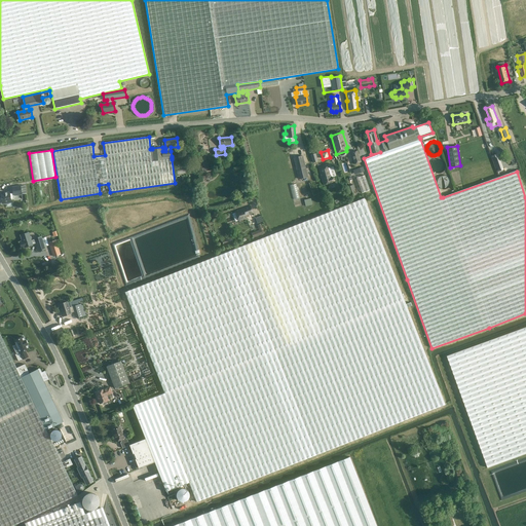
[(350,153),(354,164),(362,162),(358,151),(350,153)]
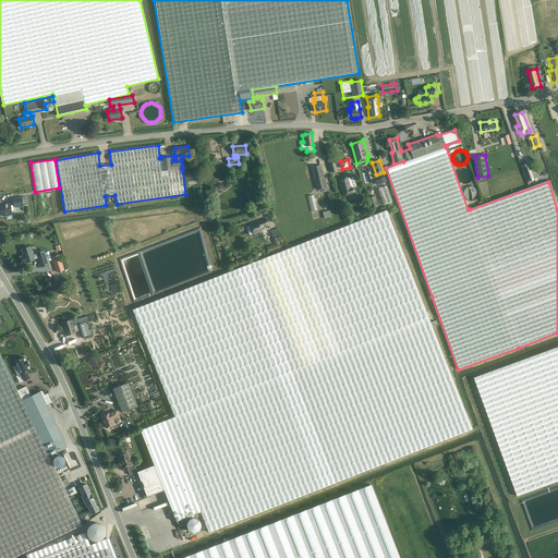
[(322,165),(312,168),(317,191),(327,187),(322,165)]
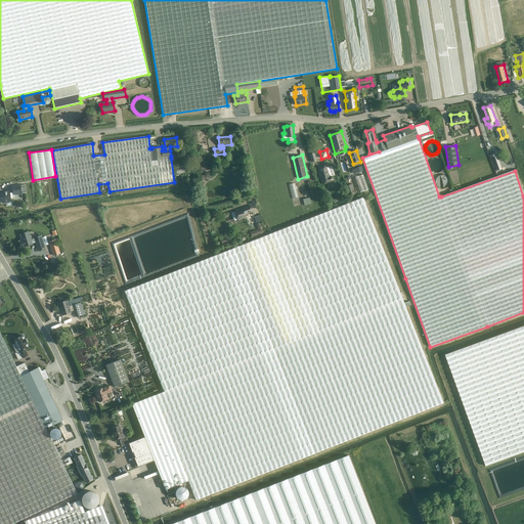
[(444,164),(443,162),(442,160),(442,159),(440,158),(439,158),(438,158),(437,158),(435,158),(434,159),(433,160),(432,161),(432,162),(431,164),(432,165),(432,166),(433,168),(434,169),(435,169),(436,170),(437,170),(439,170),(440,169),(441,169),(442,168),(443,167),(443,166),(444,165),(444,164)]
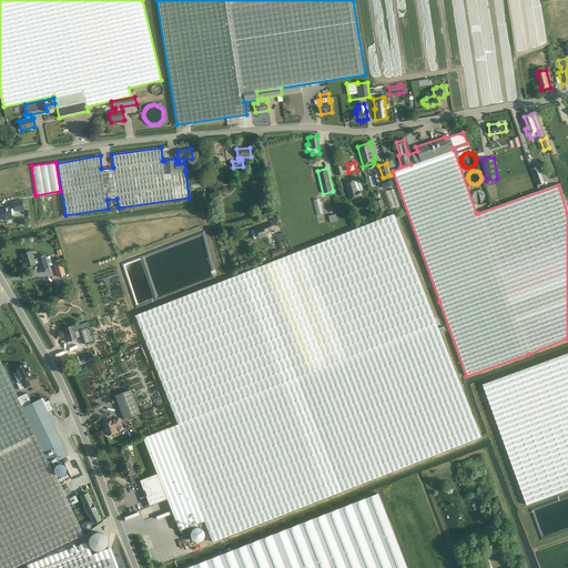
[(343,181),(350,200),(361,195),(356,181),(357,180),(356,176),(351,178),(351,179),(343,181)]
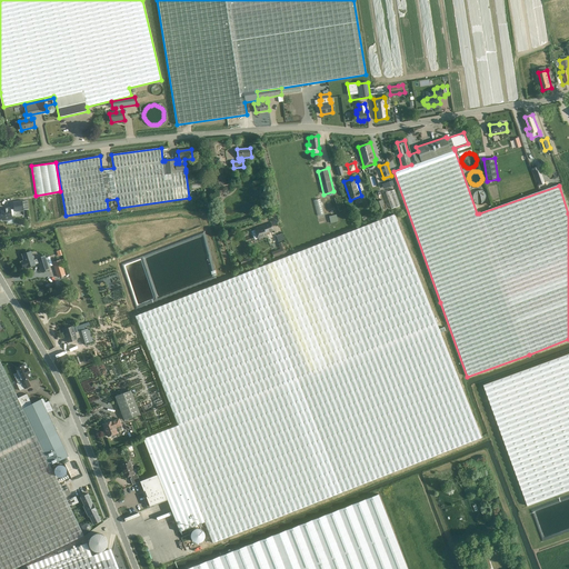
[(488,195),(488,193),(488,191),(487,190),(486,189),(485,188),(483,188),(482,188),(481,188),(480,188),(478,188),(478,189),(476,190),(476,191),(475,192),(475,193),(475,195),(475,196),(476,198),(477,199),(479,200),(480,201),(482,201),(483,201),(485,200),(486,200),(487,199),(488,198),(488,197),(488,195)]
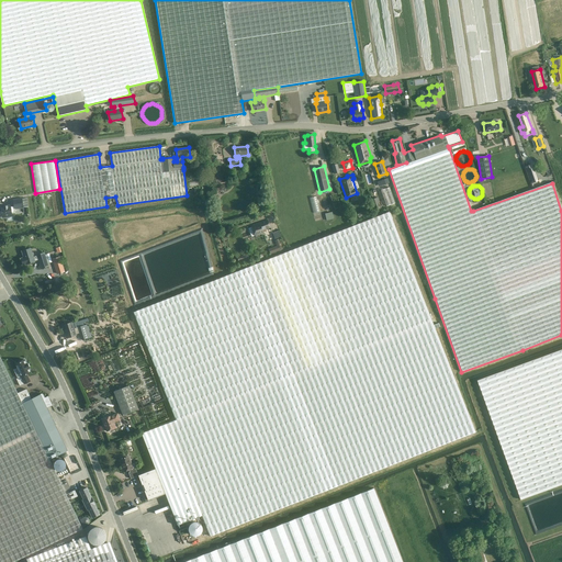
[(386,206),(395,203),(390,187),(381,189),(386,206)]
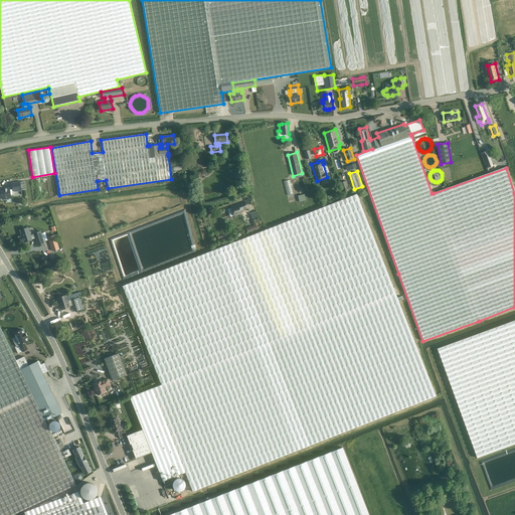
[(2,193),(0,194),(1,197),(2,198),(3,200),(6,199),(7,202),(11,202),(11,198),(11,196),(13,195),(14,194),(14,192),(22,191),(20,182),(12,183),(13,189),(10,190),(9,188),(1,189),(2,193)]
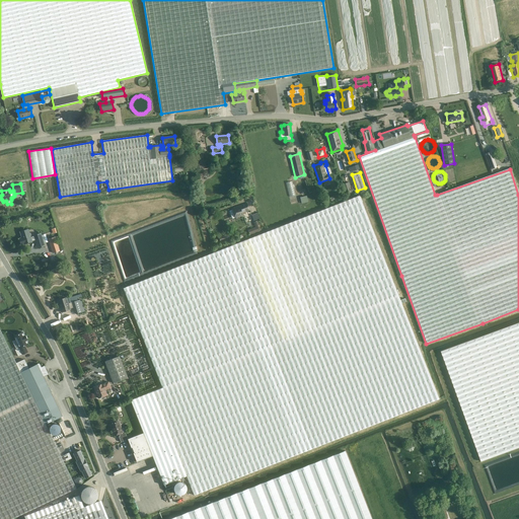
[(359,196),(124,288),(162,387),(131,400),(144,433),(128,439),(133,453),(134,452),(134,453),(134,454),(137,463),(153,457),(164,485),(187,475),(195,496),(439,399),(359,196)]
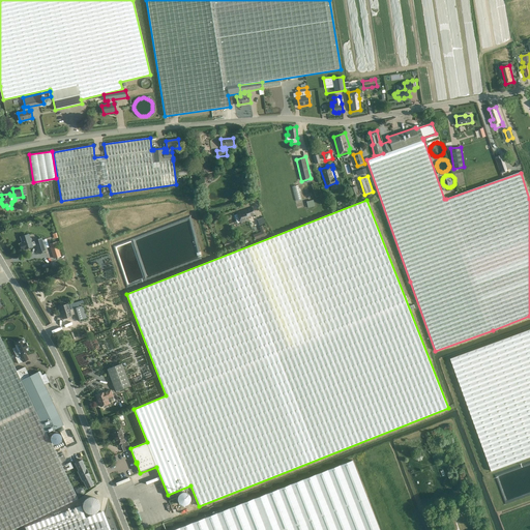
[(253,207),(237,213),(240,223),(247,219),(247,217),(255,214),(253,207)]
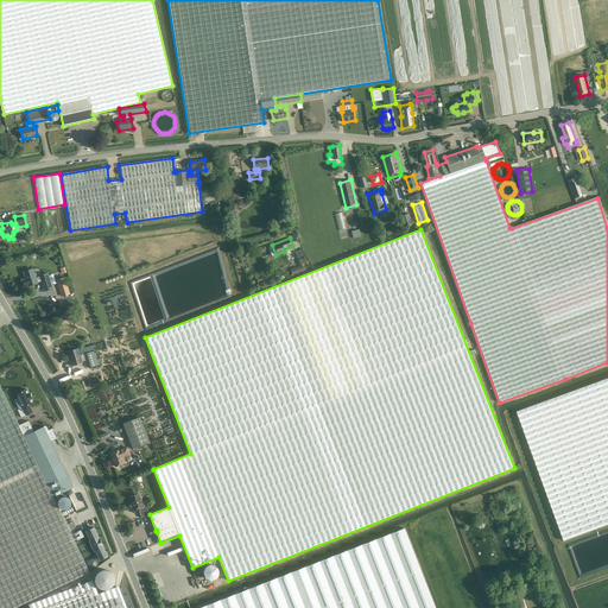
[(290,268),(292,276),(306,270),(303,259),(297,260),(299,266),(290,268)]
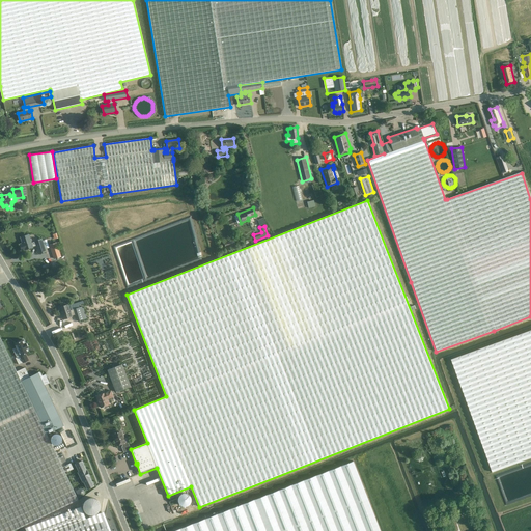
[(155,272),(198,260),(194,244),(192,247),(190,238),(188,238),(189,240),(179,242),(179,243),(186,242),(185,243),(186,248),(182,245),(175,256),(170,253),(169,254),(166,242),(170,233),(173,235),(176,228),(174,227),(135,238),(136,242),(149,249),(151,256),(148,261),(150,267),(151,267),(150,270),(155,272)]
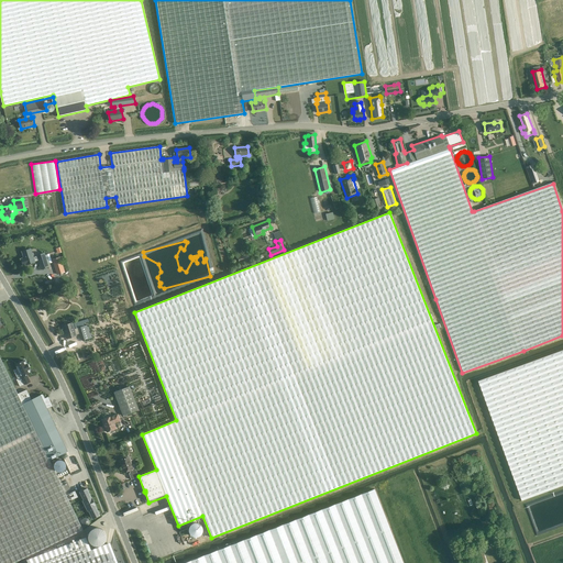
[(24,258),(21,260),(23,265),(25,264),(26,265),(35,262),(39,261),(40,265),(47,263),(47,262),(44,253),(37,255),(37,256),(33,257),(33,256),(34,255),(33,253),(32,253),(31,249),(22,252),(24,258)]
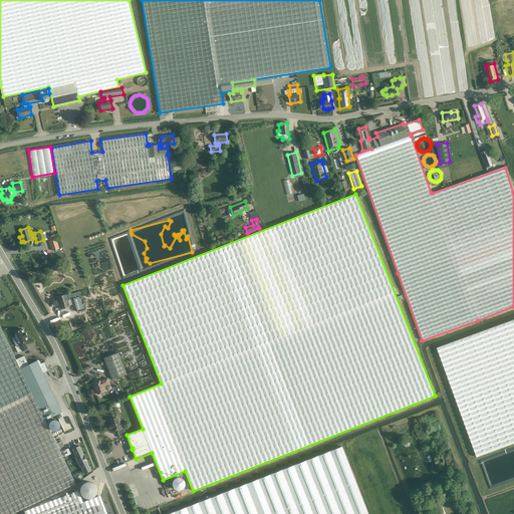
[(48,237),(52,250),(58,248),(54,235),(48,237)]
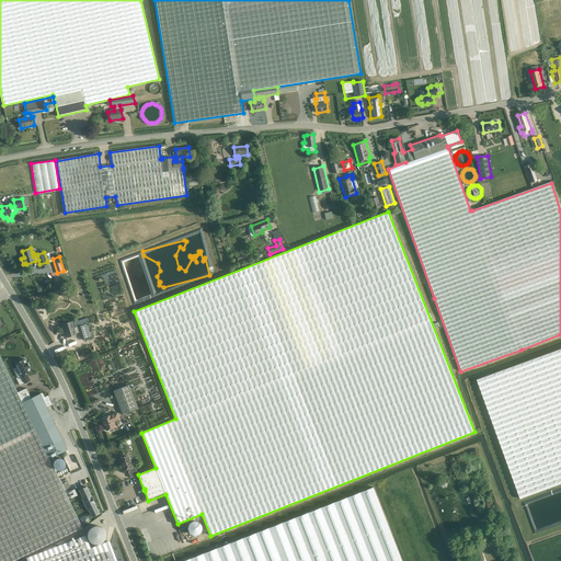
[(80,332),(82,340),(92,336),(88,323),(75,329),(72,321),(63,324),(67,338),(76,335),(76,334),(80,332)]
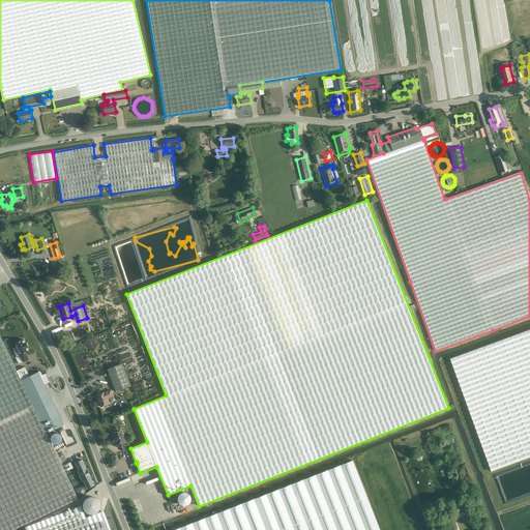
[(529,329),(450,358),(492,471),(529,457),(529,329)]
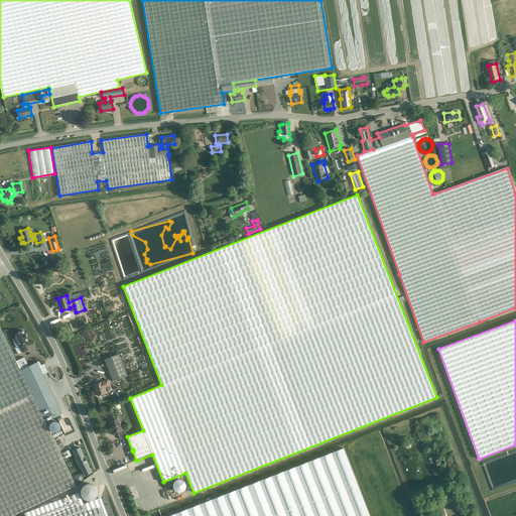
[(0,515),(10,515),(76,486),(45,421),(61,414),(43,374),(47,372),(43,364),(41,366),(39,362),(38,362),(28,367),(24,357),(16,361),(0,328),(0,515)]
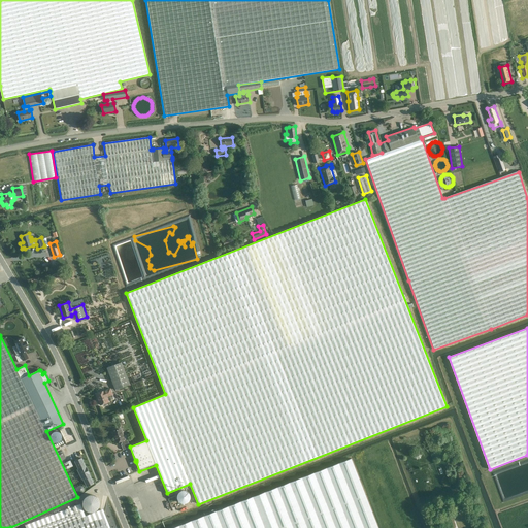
[(28,358),(27,355),(25,352),(29,350),(27,345),(28,345),(26,341),(25,342),(23,338),(15,342),(21,354),(15,356),(19,363),(23,361),(28,358)]
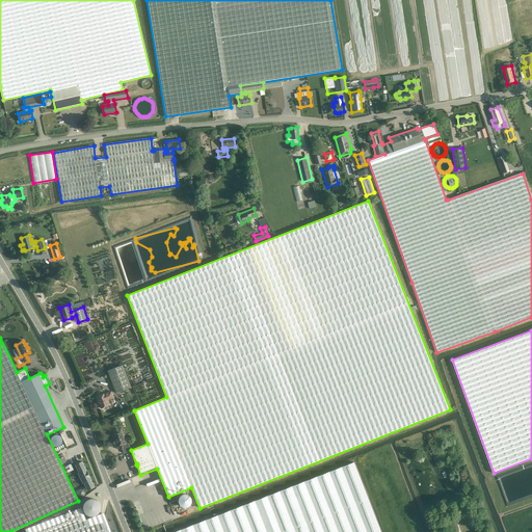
[(123,365),(108,371),(116,393),(131,387),(123,365)]
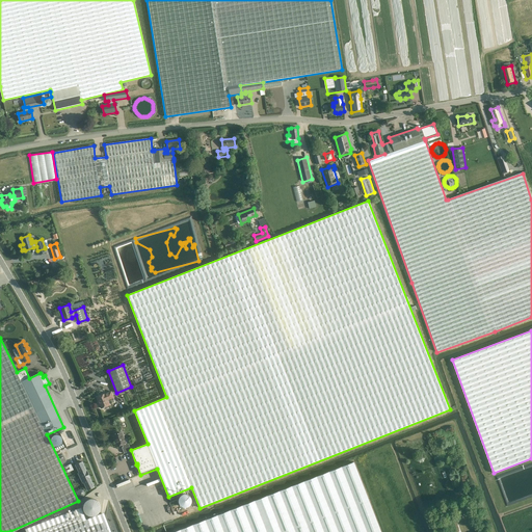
[(108,400),(114,398),(111,392),(97,397),(101,408),(103,407),(104,408),(104,409),(108,407),(108,405),(110,405),(108,400)]
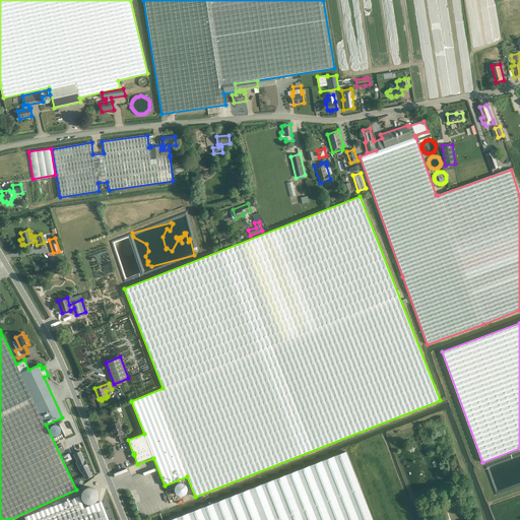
[(119,423),(111,426),(115,437),(119,435),(120,437),(119,438),(121,443),(128,440),(125,433),(126,432),(125,430),(124,429),(122,430),(119,423)]
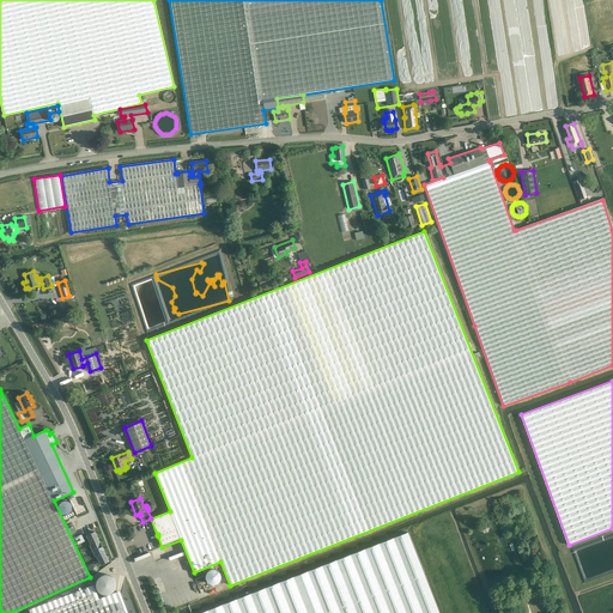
[(486,520),(484,521),(483,520),(477,522),(483,533),(491,529),(486,520)]
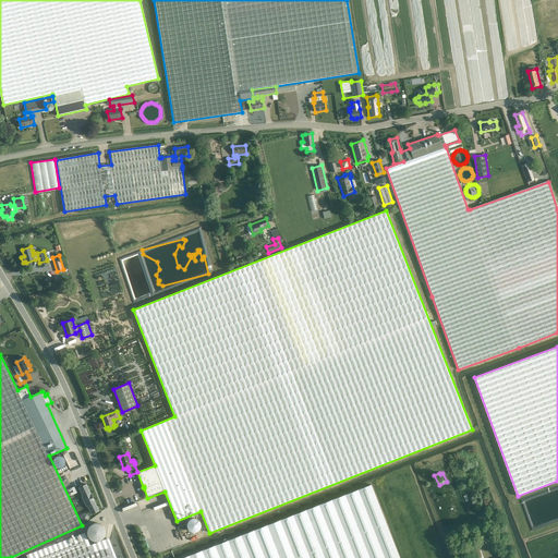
[(400,557),(372,485),(182,557),(400,557)]
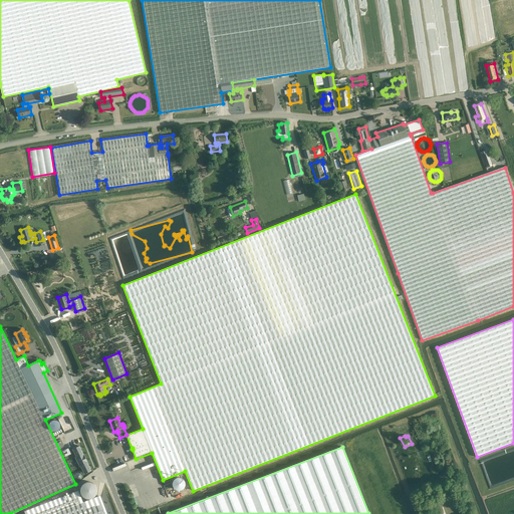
[(480,464),(489,490),(493,488),(484,462),(480,464)]
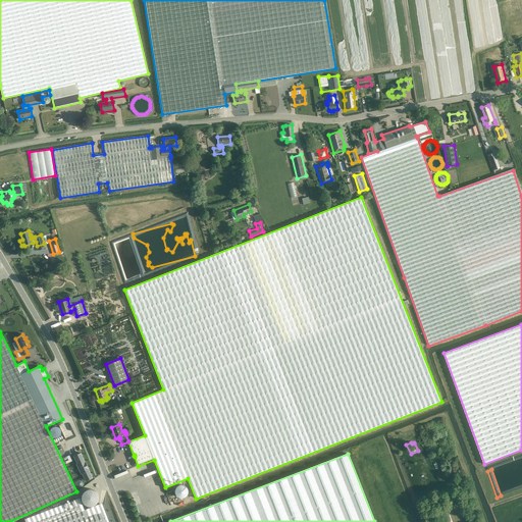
[(85,482),(85,481),(85,480),(84,478),(82,477),(81,477),(79,477),(77,478),(76,478),(75,480),(75,481),(75,483),(76,484),(77,486),(79,486),(80,486),(82,486),(84,485),(85,484),(85,483),(85,482)]
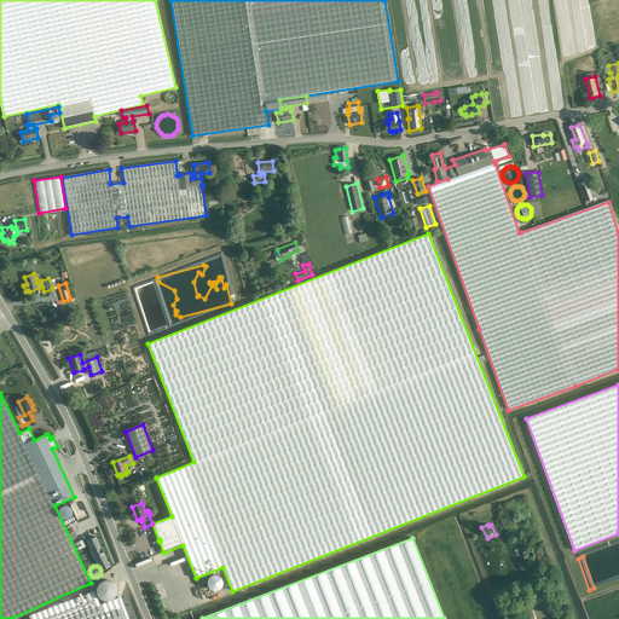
[(207,574),(207,589),(221,588),(220,574),(207,574)]
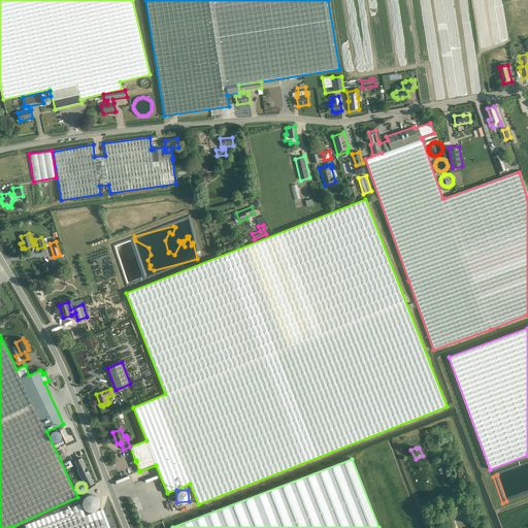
[(27,527),(111,527),(104,507),(85,514),(81,503),(26,525),(27,527)]
